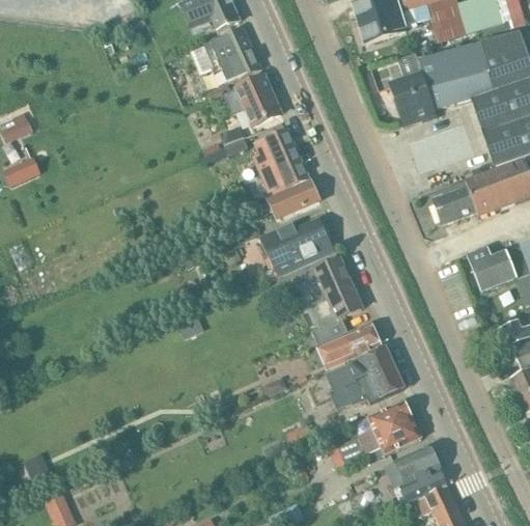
[(239,21),(228,0),(188,0),(178,4),(190,28),(210,19),(216,31),(239,21)]
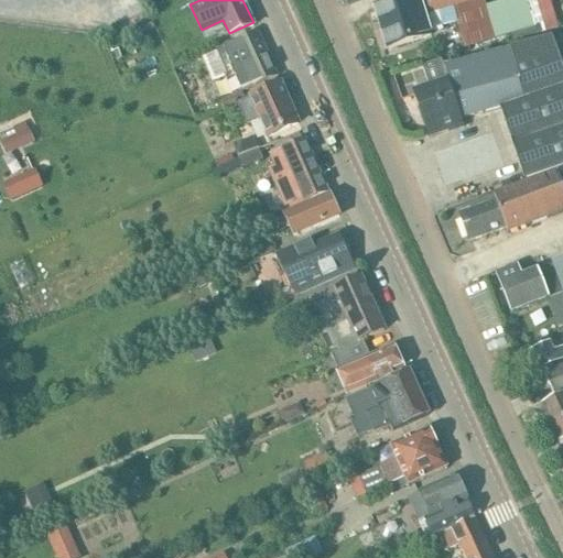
[(390,0),(374,6),(386,45),(430,32),(428,28),(455,19),(463,44),(494,35),(512,30),(513,35),(559,24),(551,0),(499,0),(485,4),(484,0),(390,0)]
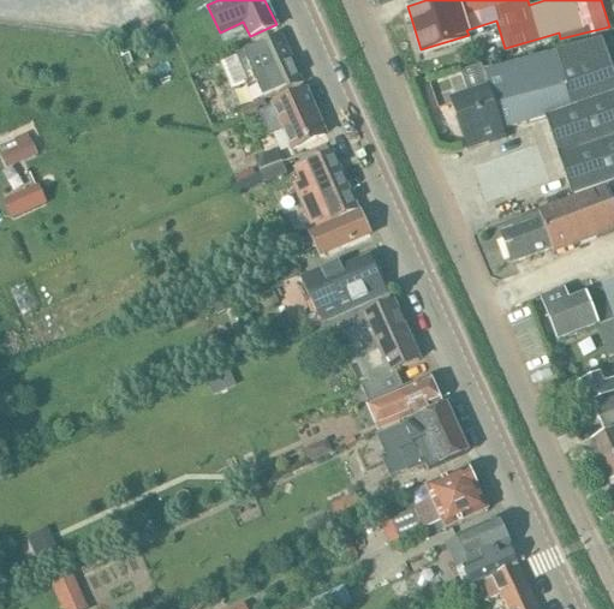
[(164,19),(133,30),(136,37),(167,27),(164,19)]
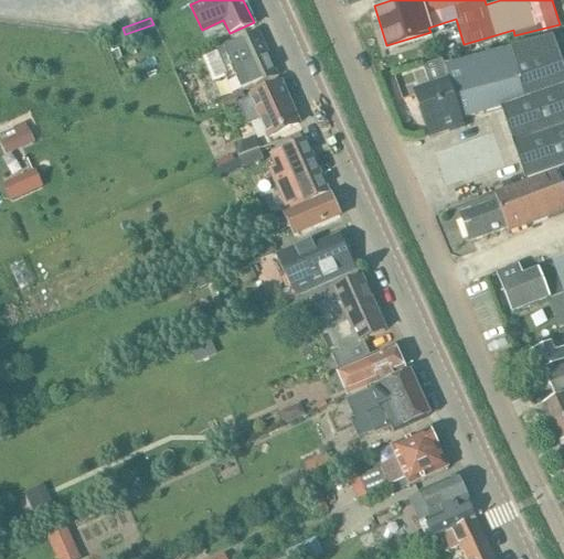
[(216,47),(202,54),(212,78),(227,73),(233,71),(241,86),(241,88),(277,72),(268,54),(257,29),(256,29),(216,46),(216,47)]
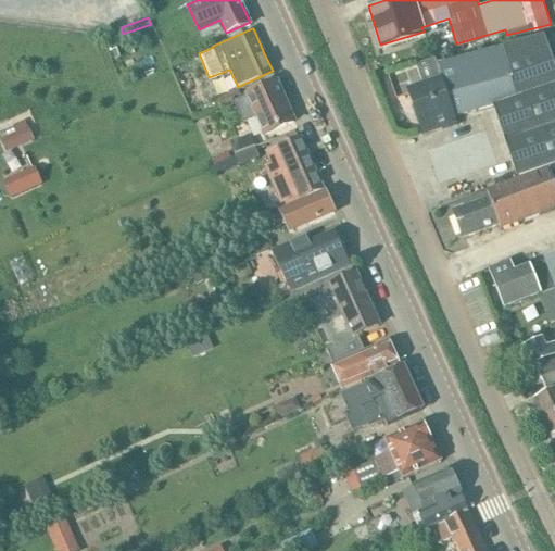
[(439,78),(407,89),(423,132),(440,124),(441,126),(456,121),(453,114),(472,108),(472,110),(493,102),(517,174),(554,162),(554,74),(541,33),(436,67),(439,78)]
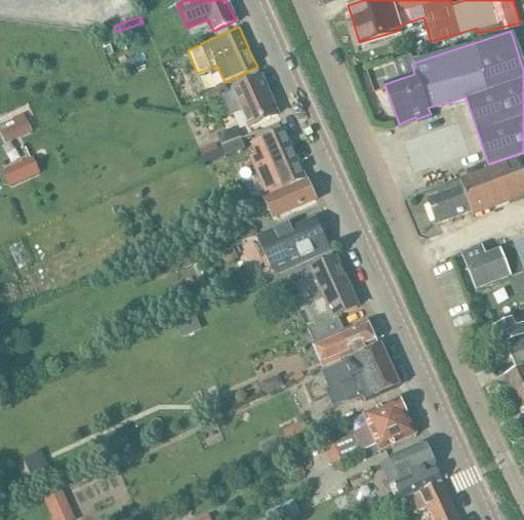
[(122,61),(110,66),(115,76),(127,71),(122,61)]
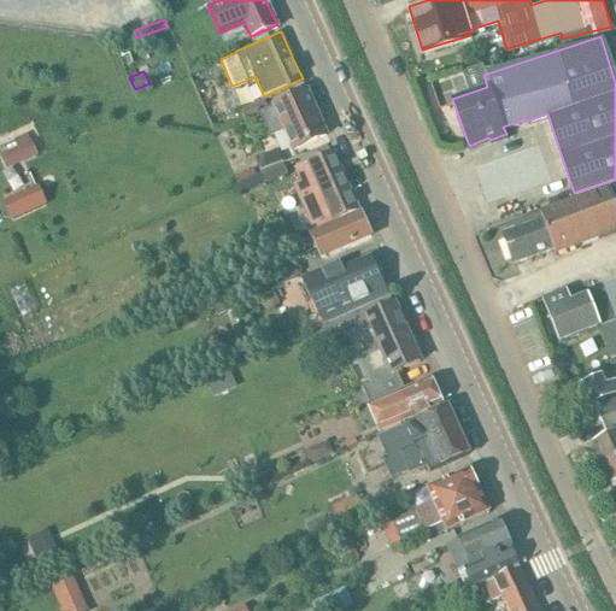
[(270,130),(283,124),(292,144),(324,130),(306,89),(260,109),(270,130)]
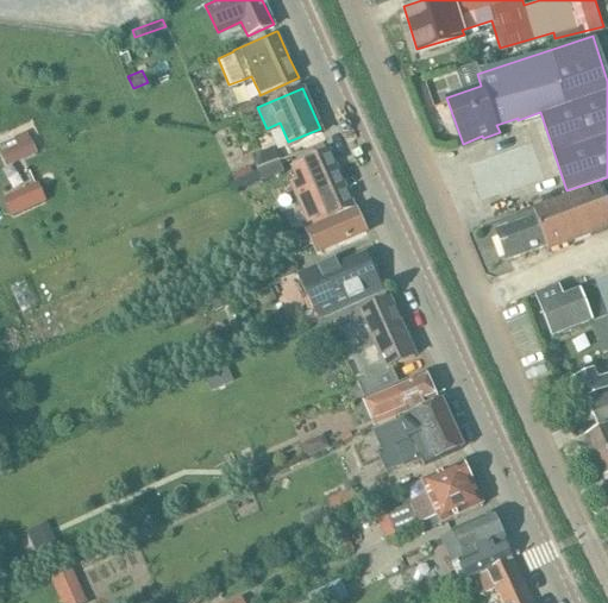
[(16,139),(0,146),(0,152),(4,162),(35,149),(25,125),(12,131),(16,139)]
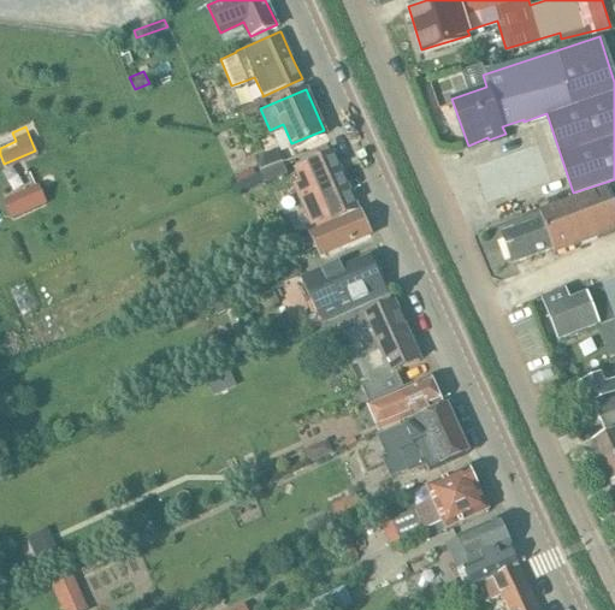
[(260,166),(282,157),(277,146),(255,155),(260,166)]
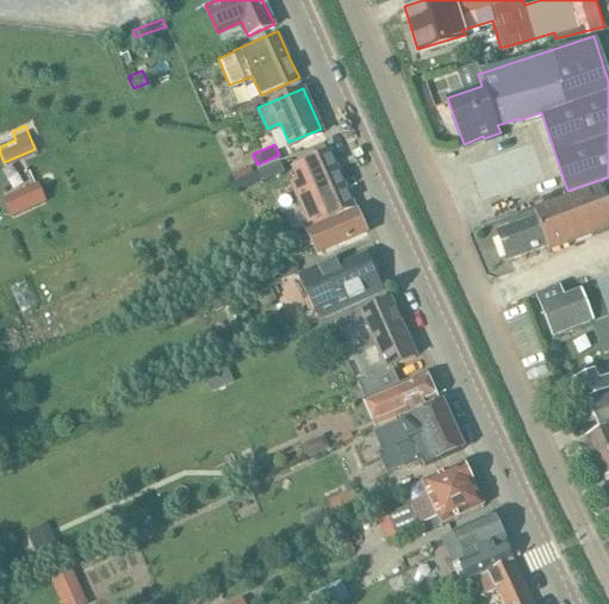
[(292,178),(289,180),(309,224),(327,216),(354,204),(354,201),(334,159),(328,145),(300,157),(290,162),(296,176),(292,178)]
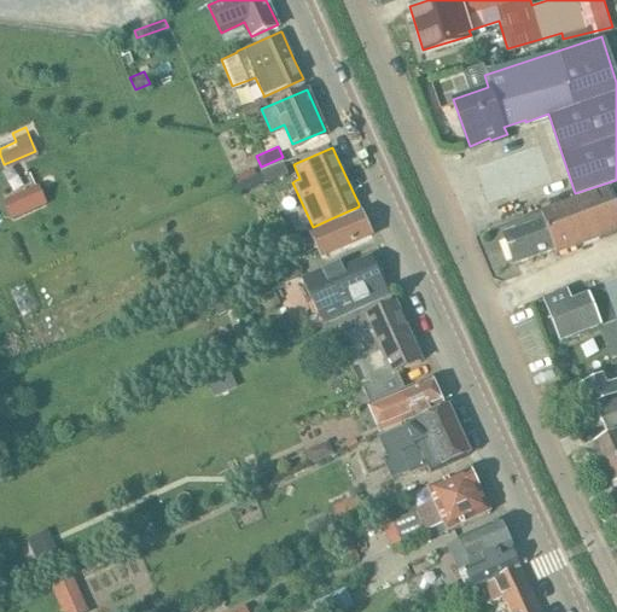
[(263,180),(287,170),(283,158),(258,168),(263,180)]
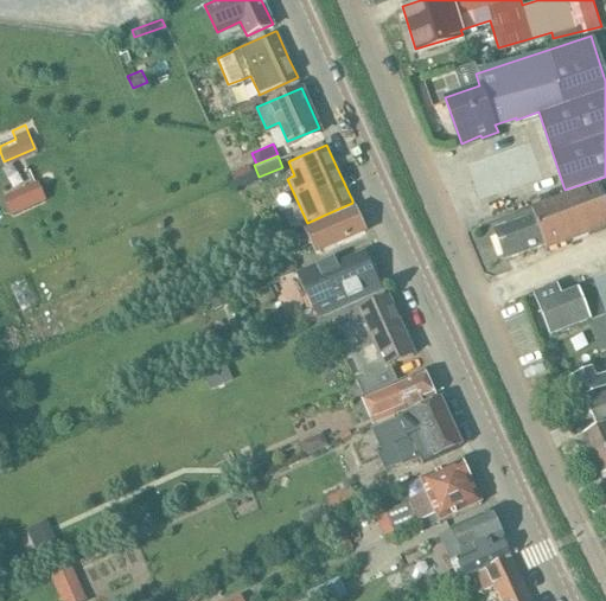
[(247,160),(230,168),(233,176),(250,168),(247,160)]
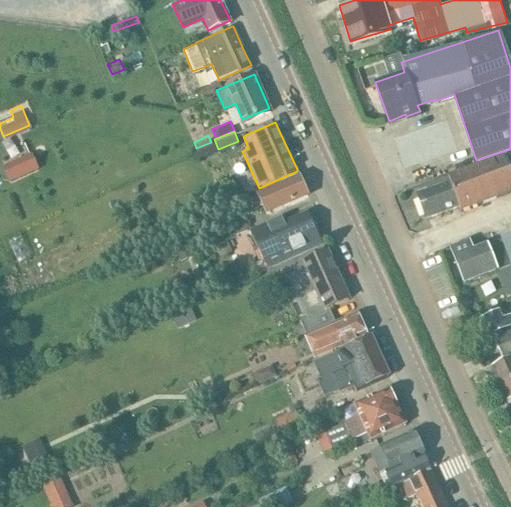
[(30,149),(0,163),(7,180),(38,166),(30,149)]
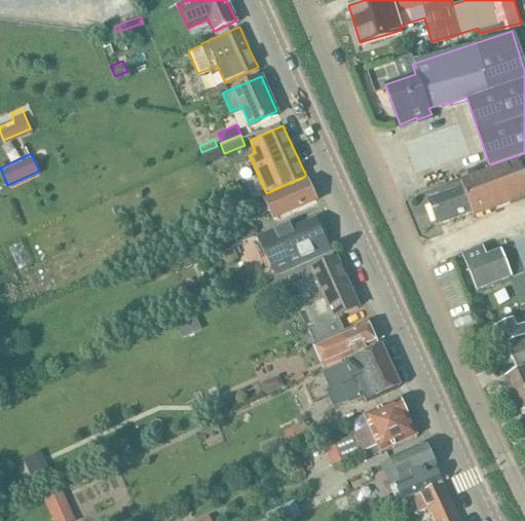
[(471,212),(524,193),(524,154),(459,177),(462,185),(427,196),(436,220),(470,209),(471,212)]
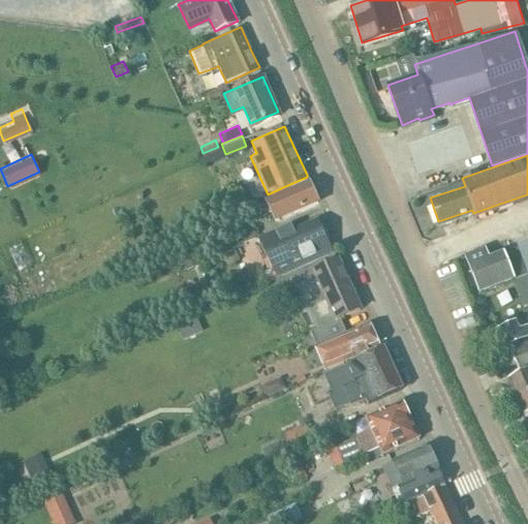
[(274,218),(317,198),(308,178),(265,197),(266,198),(253,205),(257,214),(270,209),(274,218)]
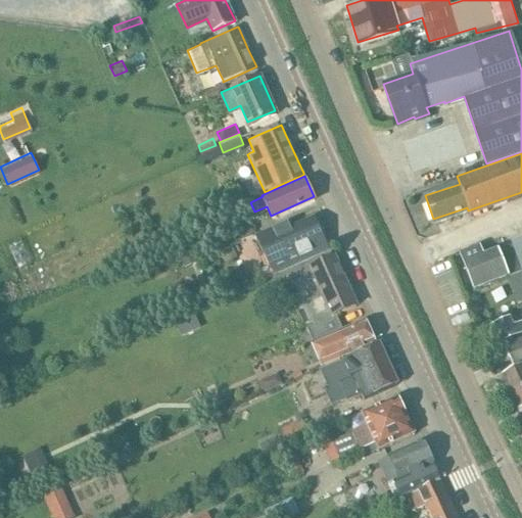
[(327,246),(320,232),(322,231),(317,219),(315,220),(313,217),(291,226),(288,220),(258,233),(275,270),(301,257),(302,257),(327,246)]
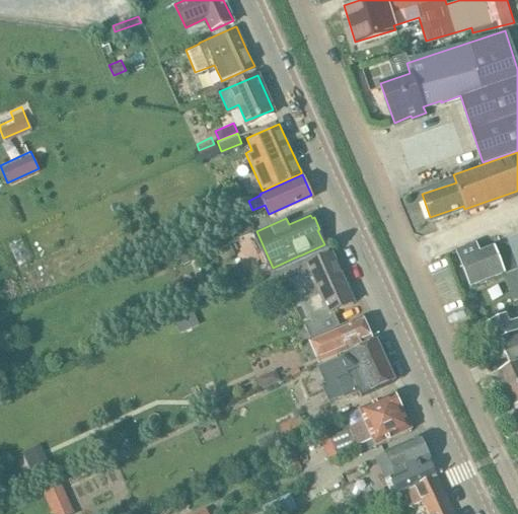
[(475,241),(455,248),(469,284),(501,272),(502,272),(502,273),(512,299),(517,296),(517,233),(506,238),(507,240),(493,245),(478,251),(475,241)]
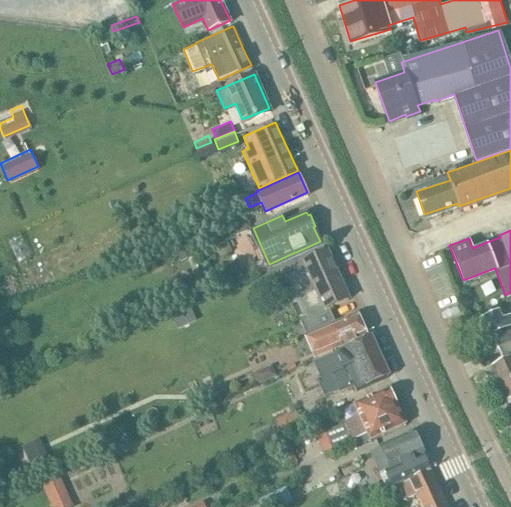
[(19,231),(6,236),(16,258),(29,253),(19,231)]
